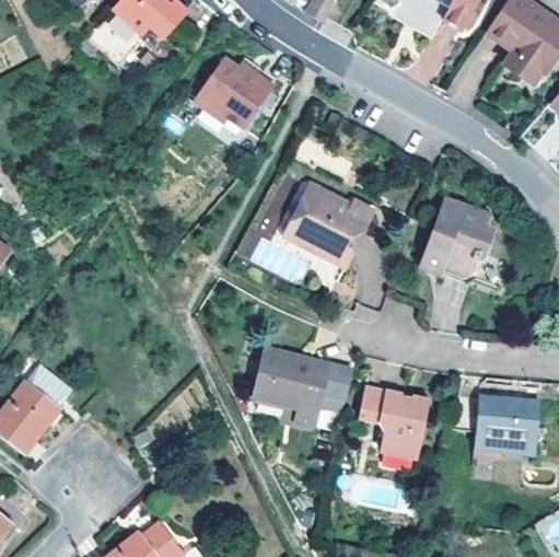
[(188,11),(176,0),(172,0),(169,2),(165,0),(117,0),(113,6),(142,31),(149,24),(164,37),(188,11)]
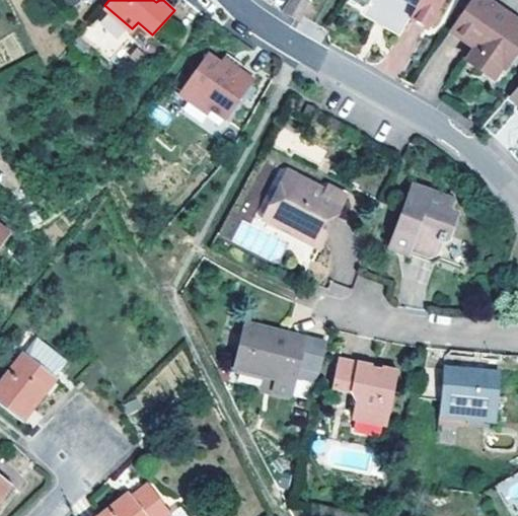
[(300,16),(310,0),(291,0),(286,7),(300,16)]
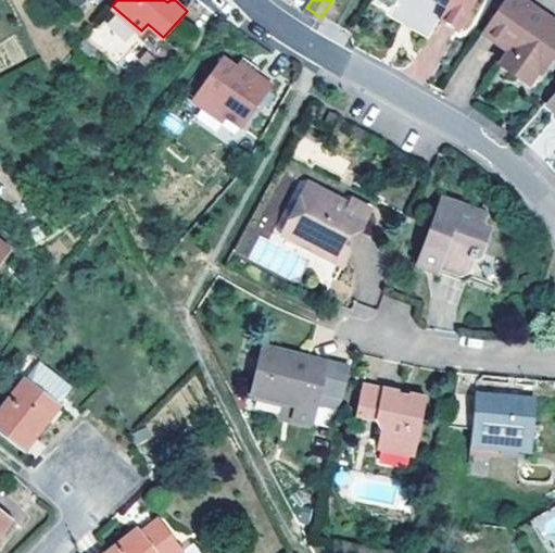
[(449,0),(441,14),(461,25),(474,0),(449,0)]
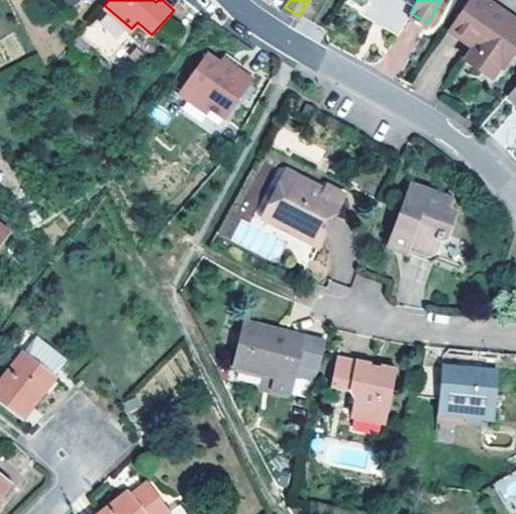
[(467,0),(448,26),(473,43),(469,49),(478,56),(472,64),(494,79),(509,57),(512,59),(515,53),(515,27),(505,19),(509,13),(490,0),(467,0)]
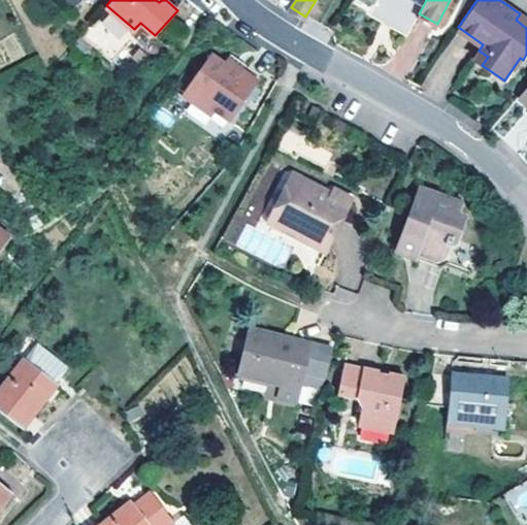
[(109,57),(134,29),(106,5),(83,32),(109,57)]
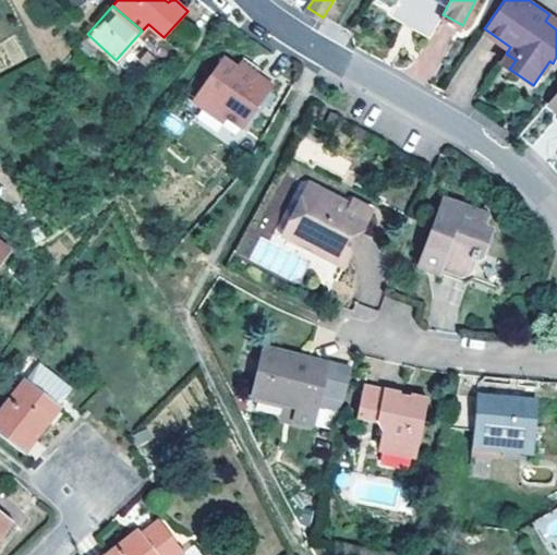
[(556,19),(549,14),(545,21),(556,29),(556,19)]
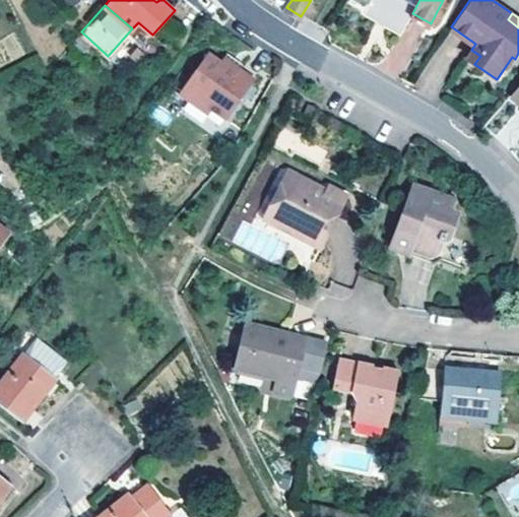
[(480,56),(471,50),(466,57),(474,64),(480,56)]
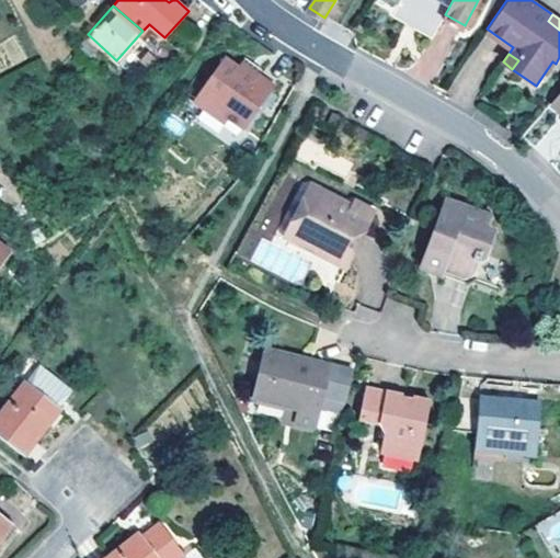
[(273,87),(258,76),(253,81),(224,59),(193,101),(208,112),(213,106),(228,117),(243,128),(273,87)]
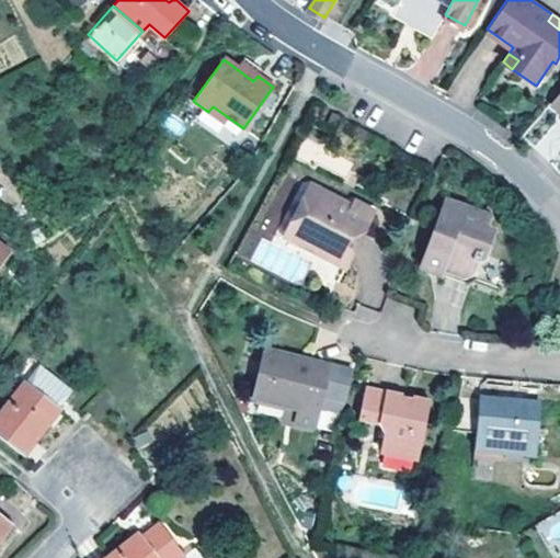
[(224,123),(228,117),(213,106),(208,112),(224,123)]
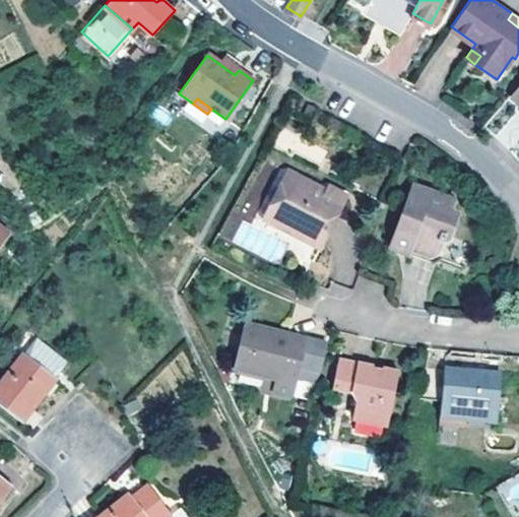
[(265,216),(305,236),(309,230),(275,213),(297,173),(288,169),(265,216)]
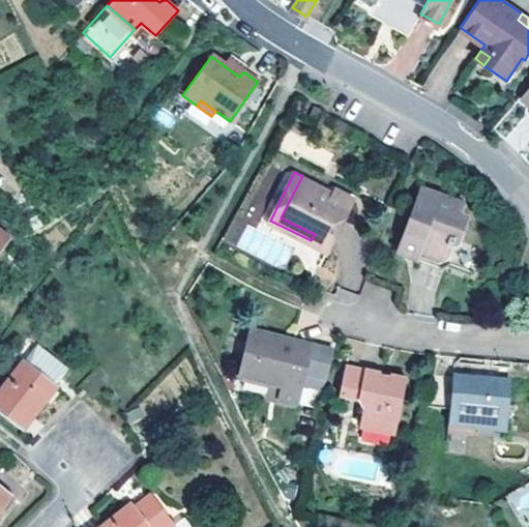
[(335,194),(302,176),(281,217),(315,234),(311,240),(327,249),(354,197),(338,188),(335,194)]
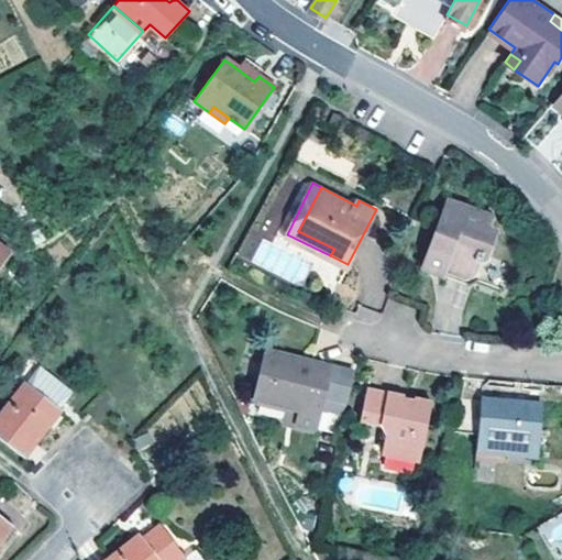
[(489,212),(449,197),(429,250),(448,256),(444,263),(477,275),(495,228),(486,224),(489,212)]
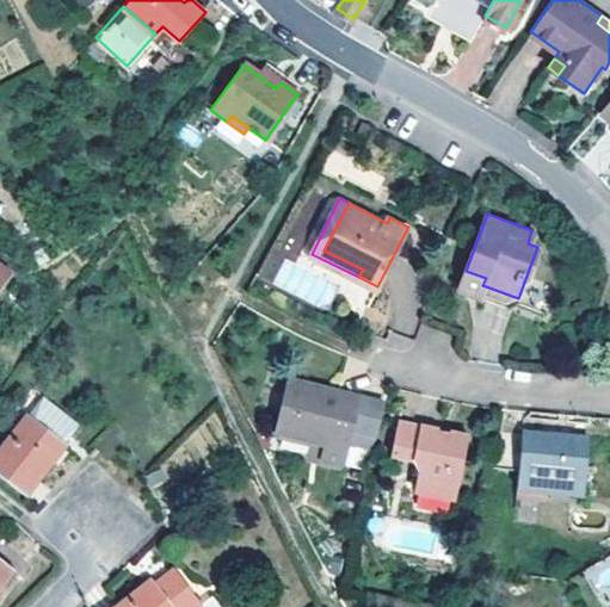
[(486,278),(466,271),(460,289),(515,309),(518,298),(482,285),(486,278)]
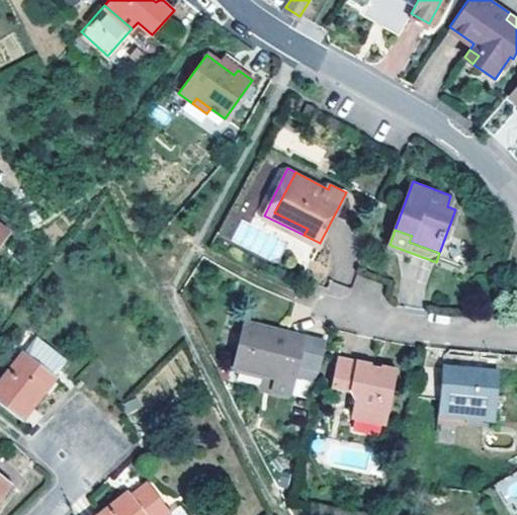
[(250,321),(248,327),(290,337),(291,331),(250,321)]
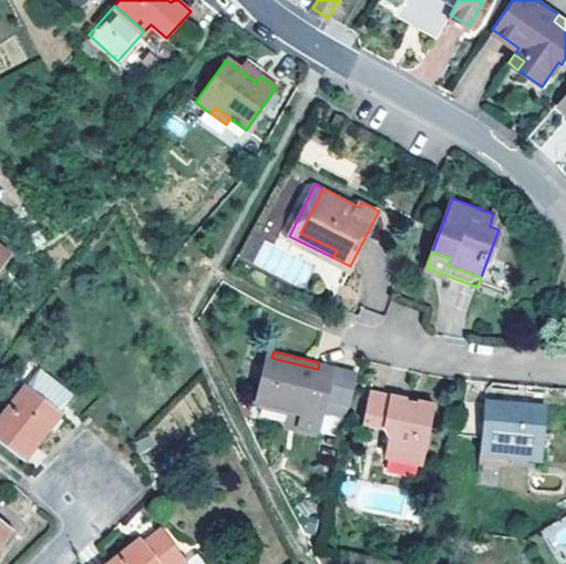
[(307,421),(326,426),(330,408),(348,412),(357,371),(319,362),(318,369),(271,358),(259,408),(291,417),(295,404),(310,409),(307,421)]
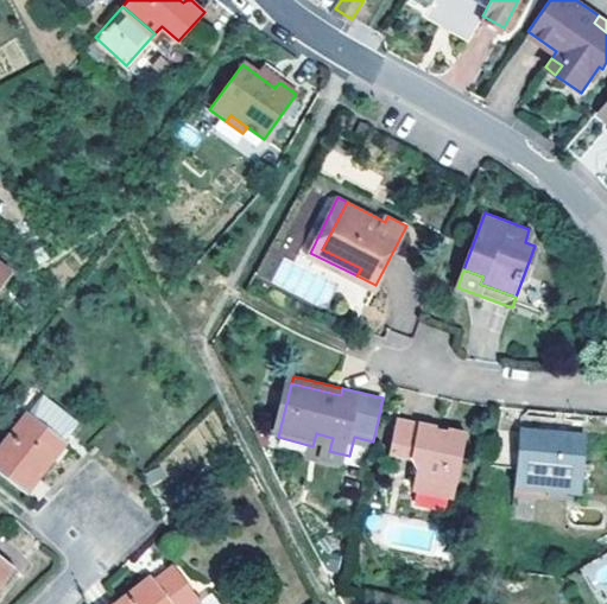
[(0,443),(0,472),(23,491),(80,419),(49,394),(32,415),(26,411),(0,443)]
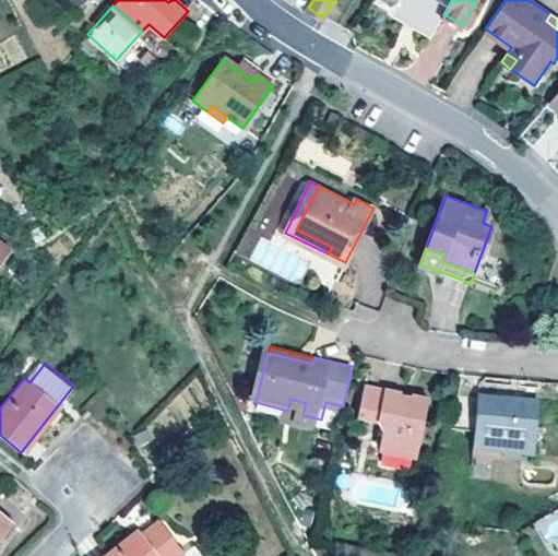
[(361,413),(378,416),(386,386),(369,382),(361,413)]
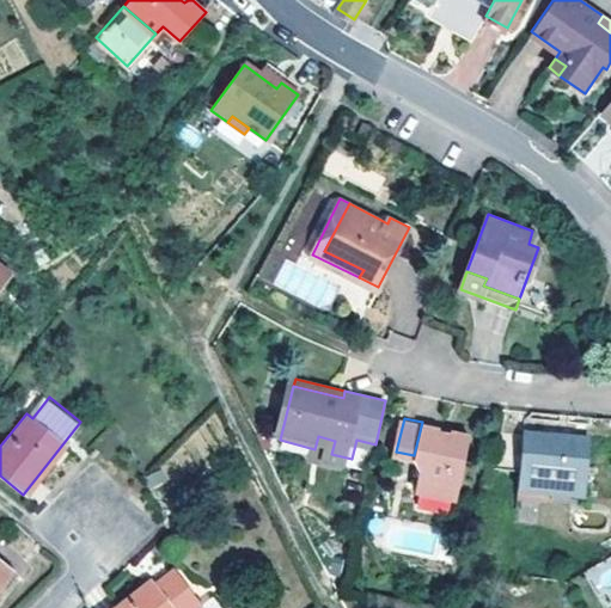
[(423,458),(417,487),(457,496),(470,433),(422,422),(414,455),(423,458)]
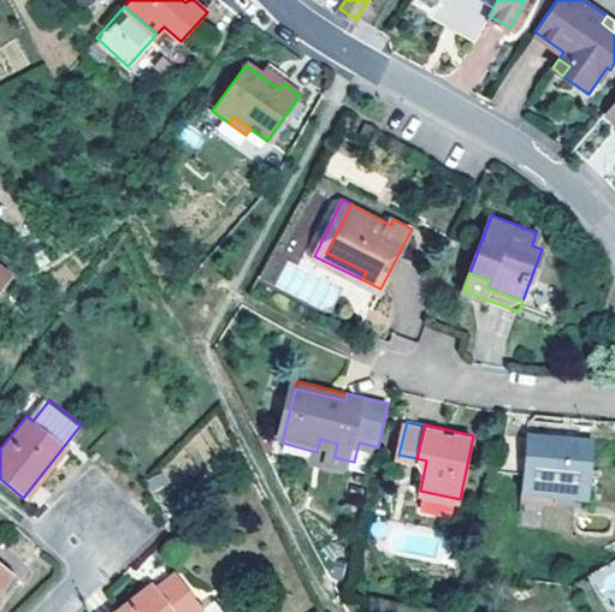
[(526,498),(553,499),(553,489),(592,493),(592,488),(596,439),(531,434),(526,498)]
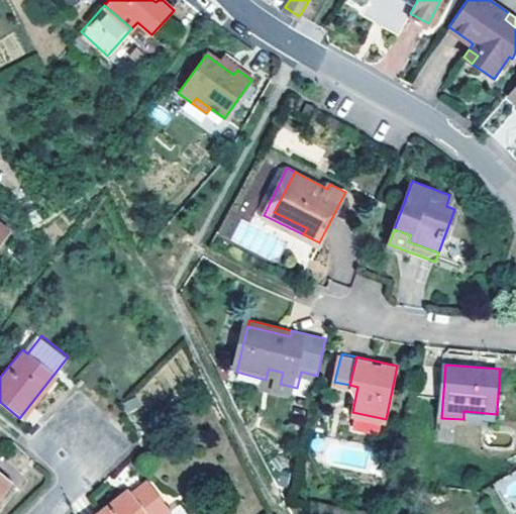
[(295,398),(297,388),(280,384),(283,373),(269,369),(266,380),(263,390),(295,398)]
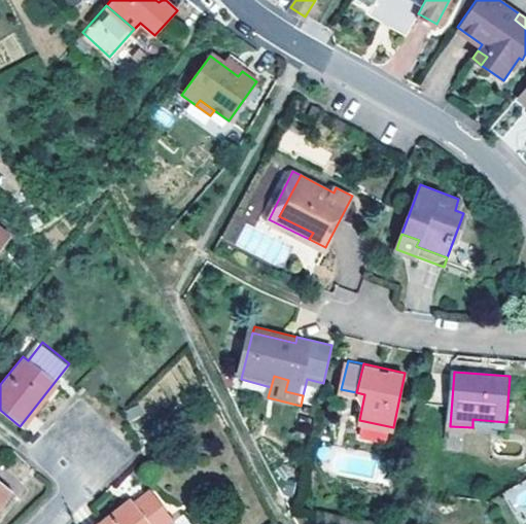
[(525,377),(510,376),(506,418),(522,419),(525,377)]
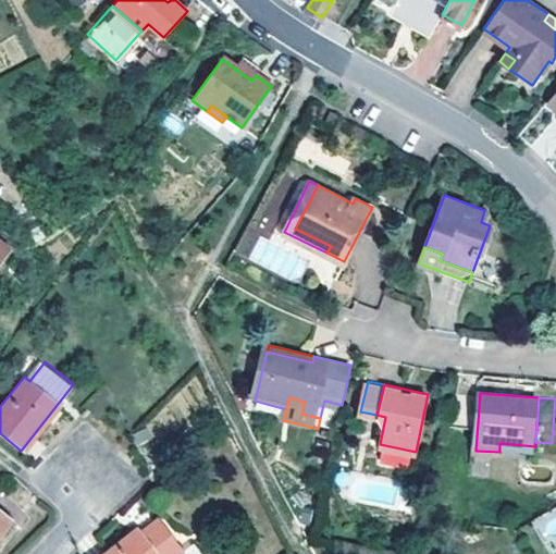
[(534,455),(535,446),(499,443),(499,452),(534,455)]
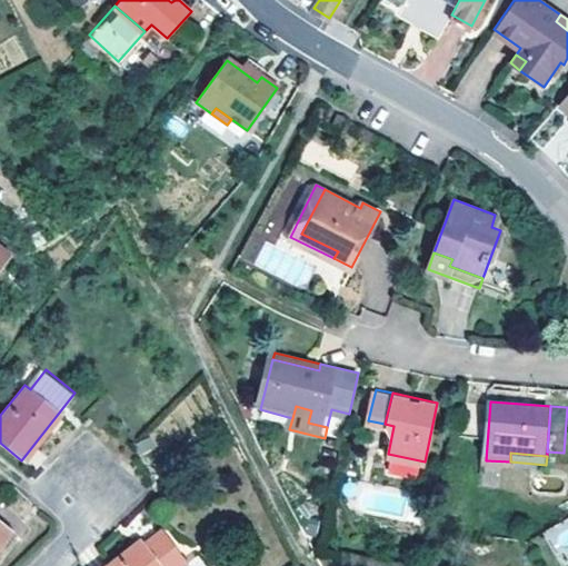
[(0,540),(9,529),(0,522),(0,540)]
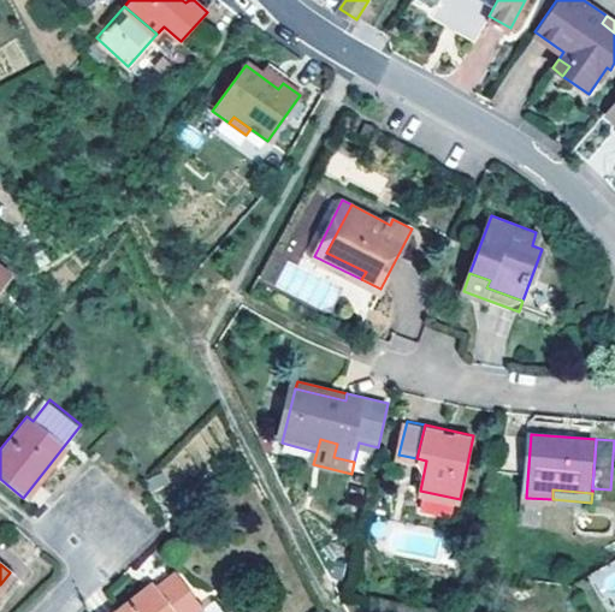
[(111,611),(208,611),(205,606),(179,570),(169,577),(170,580),(161,586),(157,578),(111,611)]
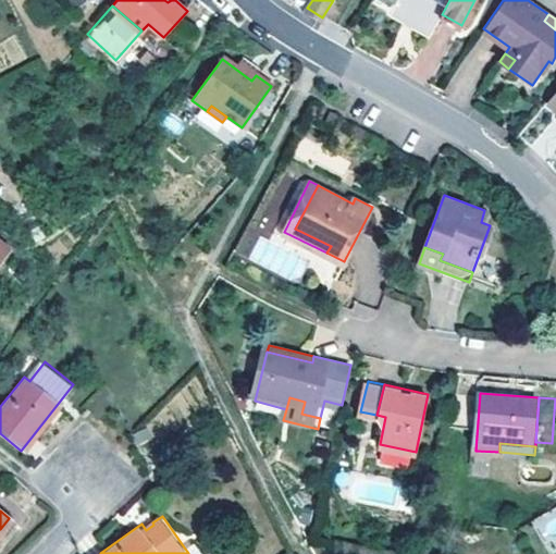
[(204,553),(195,541),(185,549),(188,553),(204,553)]
